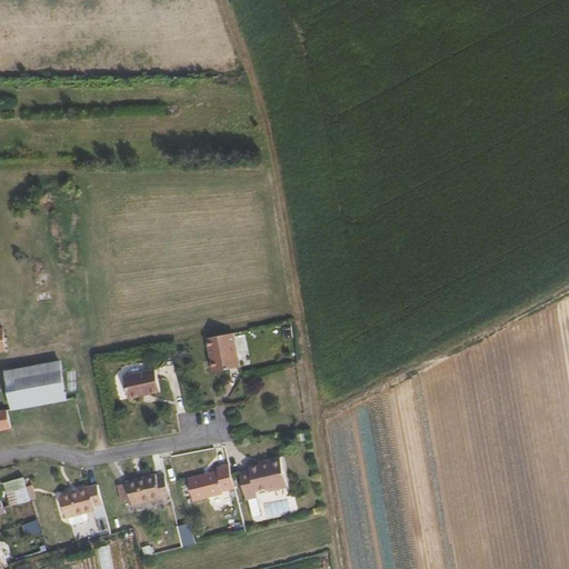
[(237,367),(232,332),(205,337),(206,348),(210,348),(213,370),(237,367)]
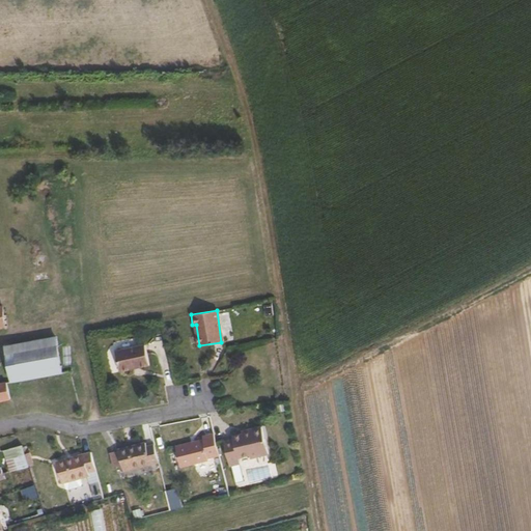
[(62,370),(57,336),(6,344),(12,379),(62,370)]
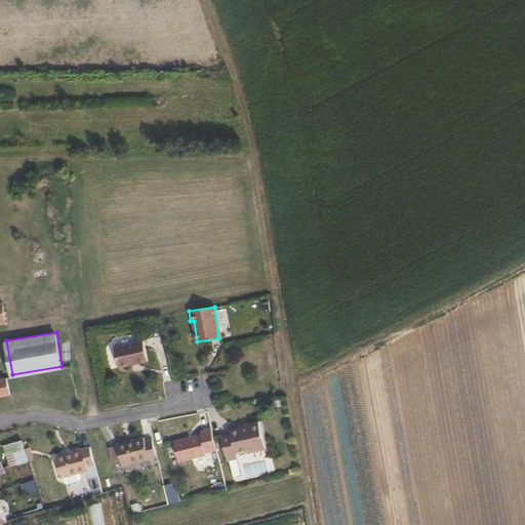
[(145,361),(140,340),(112,346),(115,366),(145,361)]
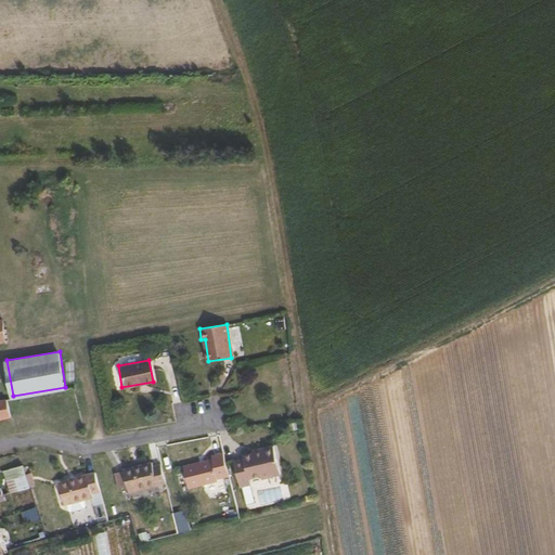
[(0,417),(13,415),(9,397),(0,399),(0,417)]
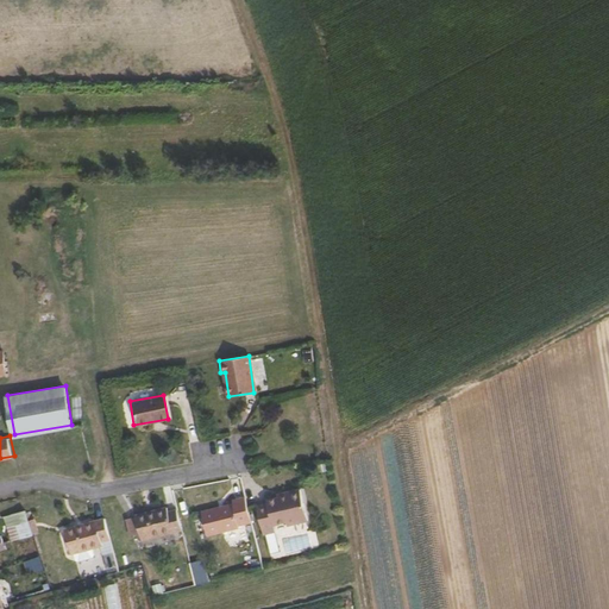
[(308,519),(300,489),(282,493),(282,496),(265,500),(267,503),(256,506),(262,533),(275,531),(274,523),(286,520),(287,523),(308,519)]
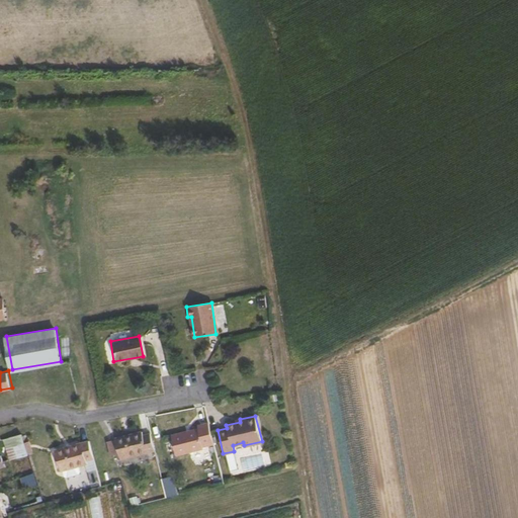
[(212,446),(207,424),(196,427),(197,430),(170,436),(175,458),(202,451),(202,449),(212,446)]
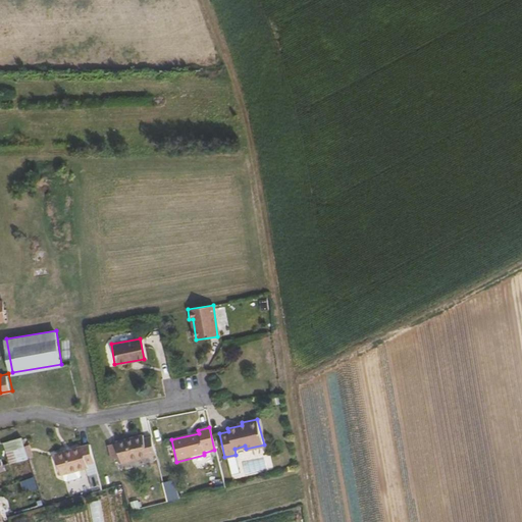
[(155,454),(151,436),(144,438),(143,435),(115,441),(115,442),(119,459),(119,463),(155,454)]
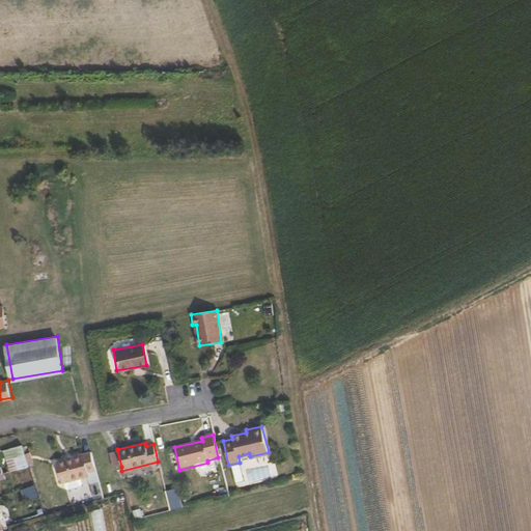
[(27,467),(22,445),(4,449),(9,471),(27,467)]
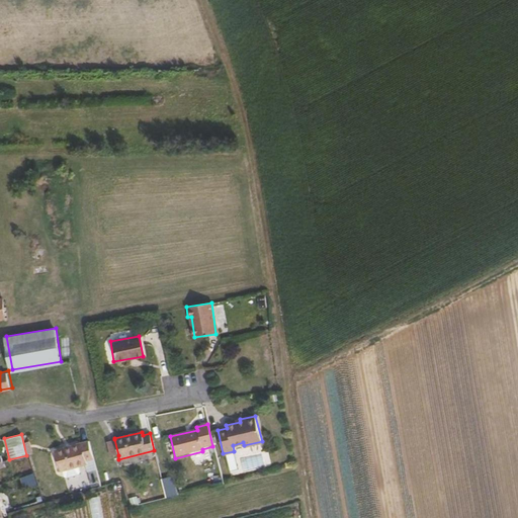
[(118,455),(114,439),(107,441),(110,456),(118,455)]
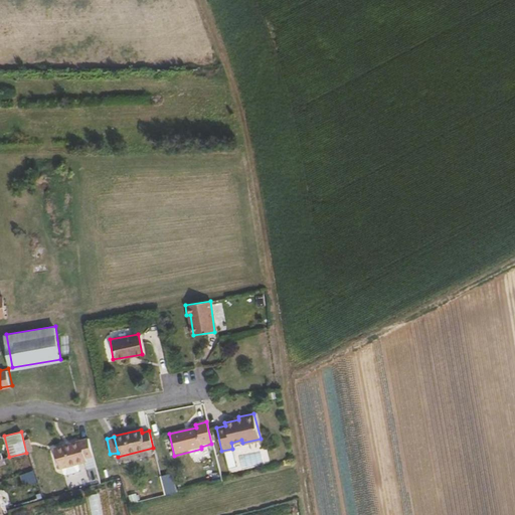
[(94,455),(89,438),(55,446),(60,468),(88,461),(87,457),(94,455)]
